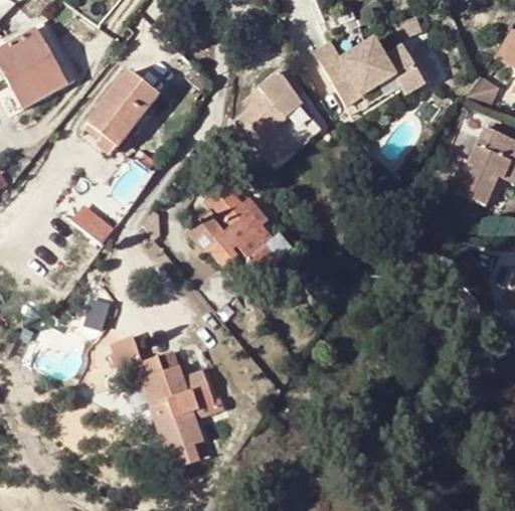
[(64,83),(33,29),(0,47),(0,66),(22,108),(64,83)]
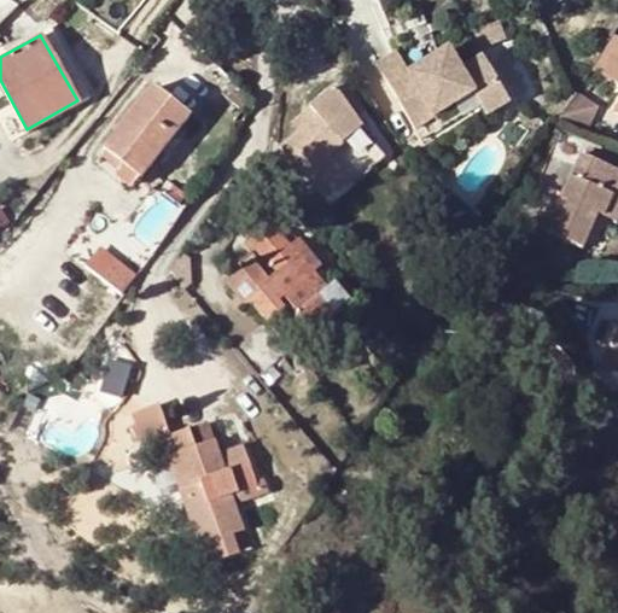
[(477,99),(500,85),(482,56),(460,68),(447,47),(409,69),(397,50),(377,60),(415,127),(473,92),(477,99)]
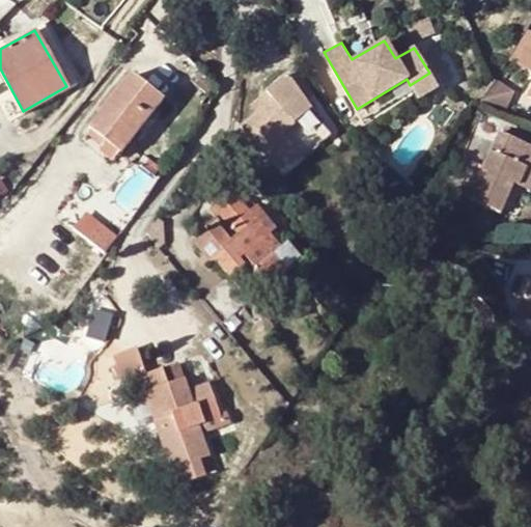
[(284,174),(303,158),(283,133),(311,109),(313,107),(287,72),(267,89),(274,99),(243,125),(284,174)]
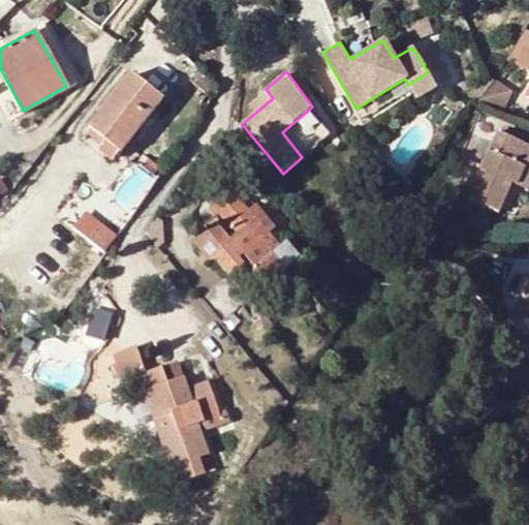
[(428,72),(408,85),(416,98),(435,86),(428,72)]
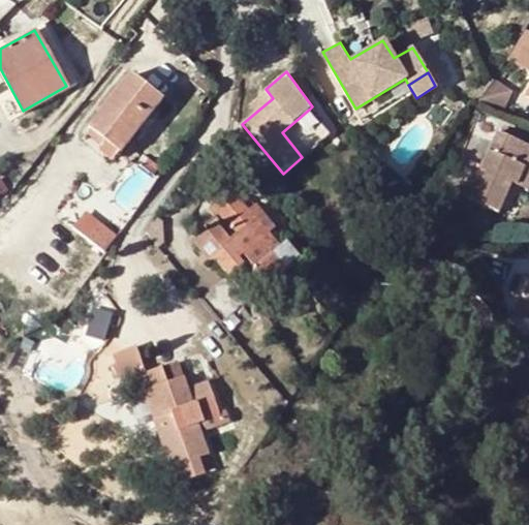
[(161,100),(130,73),(89,125),(120,151),(161,100)]
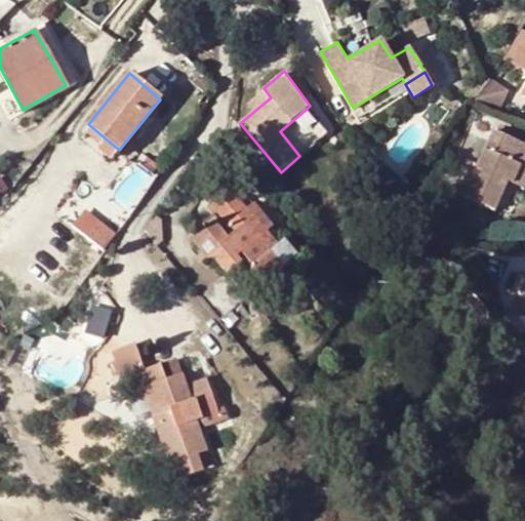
[(321,122),(308,108),(280,131),(299,156),(326,133),(321,122)]
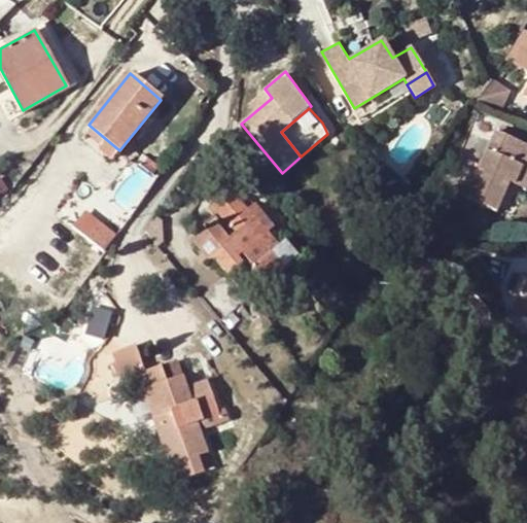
[(526,144),(496,131),(476,173),(470,171),(459,194),(496,211),(507,187),(501,184),(504,177),(512,181),(526,187),(526,144)]
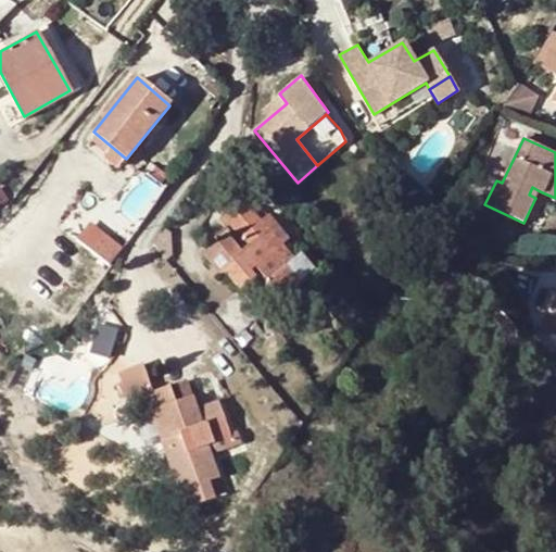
[(57,160),(49,153),(42,162),(49,168),(57,160)]
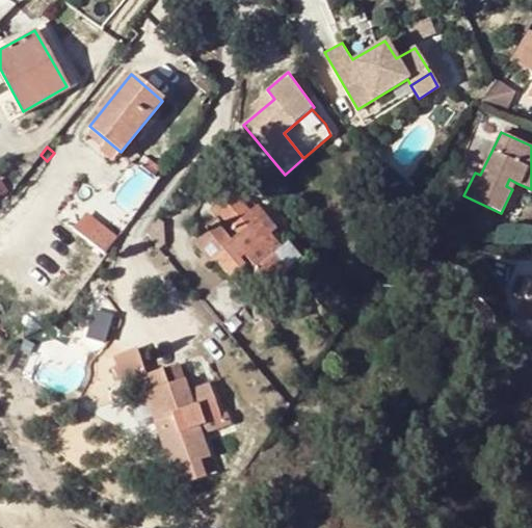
[(506,186),(512,189),(516,183),(509,179),(506,186)]
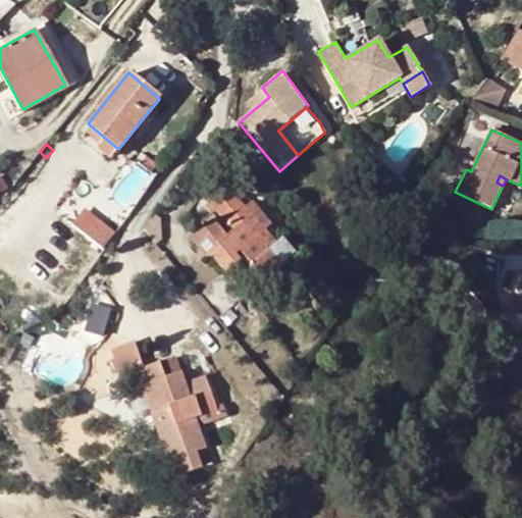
[(295,255),(280,238),(274,242),(228,186),(207,204),(224,225),(220,229),(212,219),(190,238),(200,250),(206,248),(225,272),(245,257),(264,280),(295,255)]
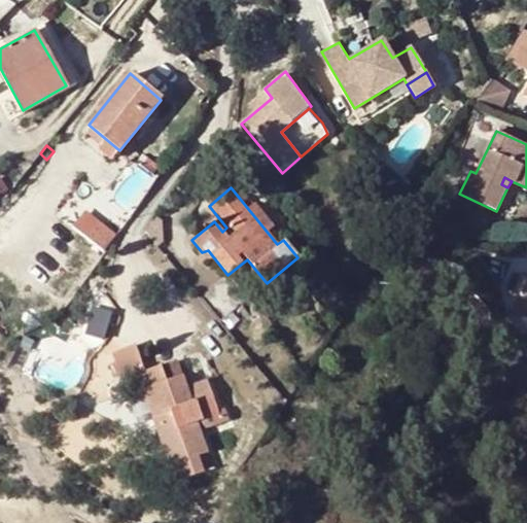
[(72,227),(106,250),(119,231),(85,207),(72,227)]
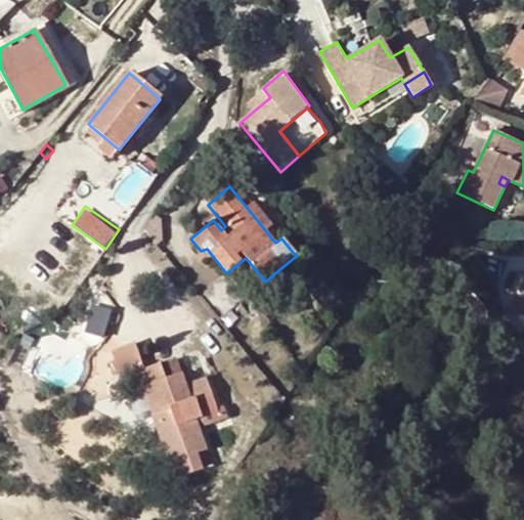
[(523,311),(523,268),(509,305),(523,311)]
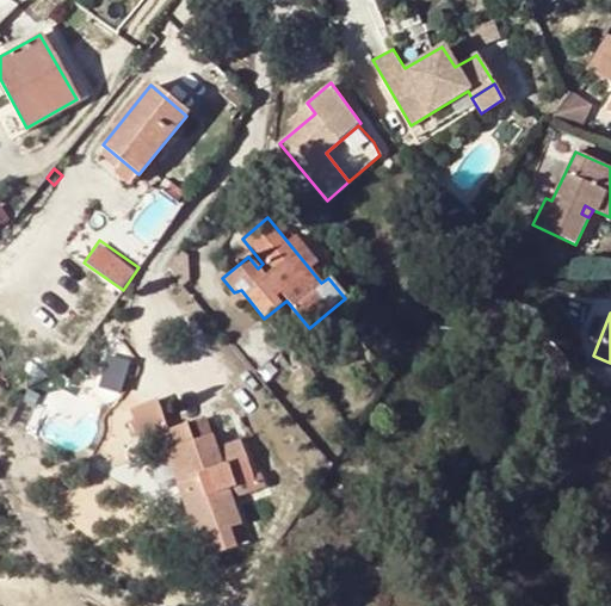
[(232,470),(250,465),(239,434),(213,444),(208,431),(192,437),(186,419),(167,426),(155,395),(131,403),(142,434),(150,431),(160,428),(171,459),(205,555),(234,545),(228,525),(240,521),(230,495),(227,483),(235,480),(232,470)]
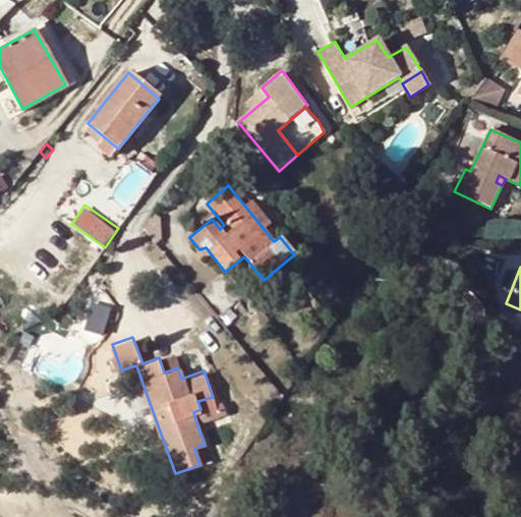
[(172,352),(159,357),(164,372),(177,367),(172,352)]
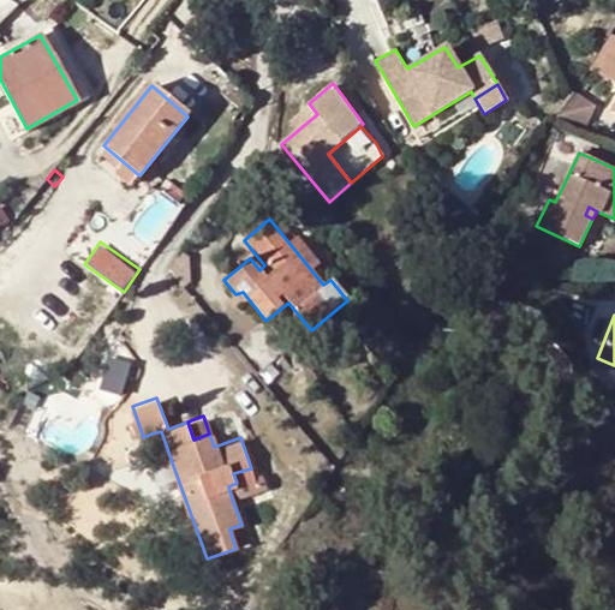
[(161,431),(151,434),(162,466),(172,462),(161,431)]
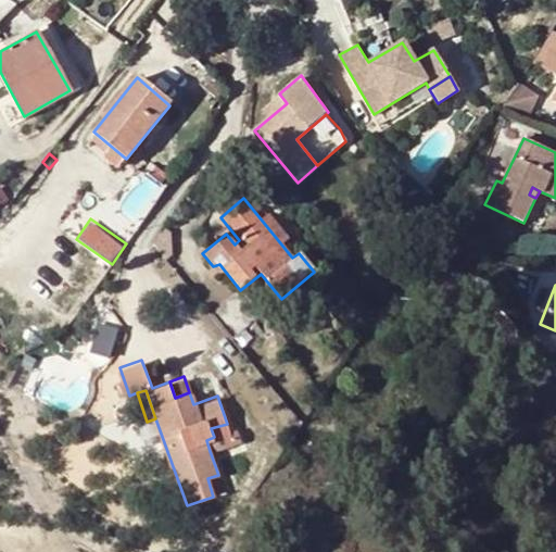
[(206,440),(210,451),(235,442),(227,424),(211,428),(214,437),(206,440)]
